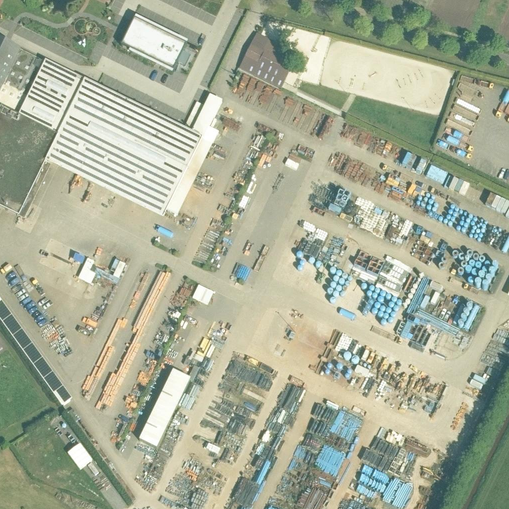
[(189,41),(135,14),(121,43),(176,69),(179,62),(184,64),(189,53),(184,51),(189,41)]
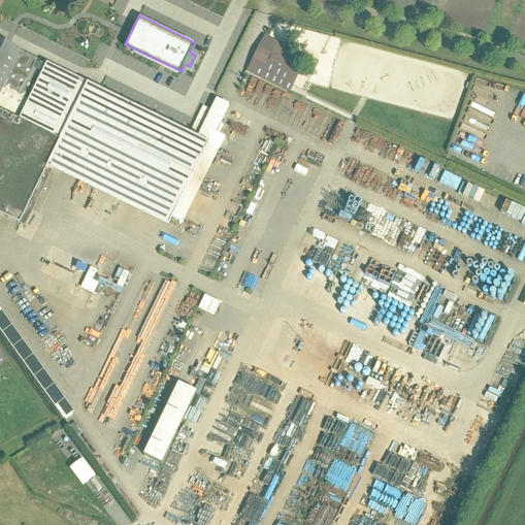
[(313,57),(268,33),(250,66),(295,90),(313,57)]
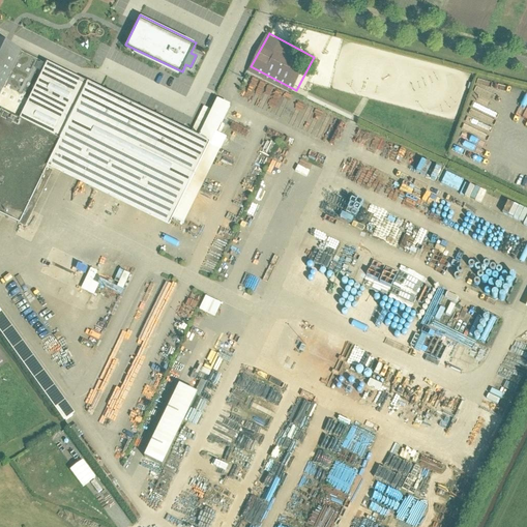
[(0,90),(21,47),(0,36),(0,90)]
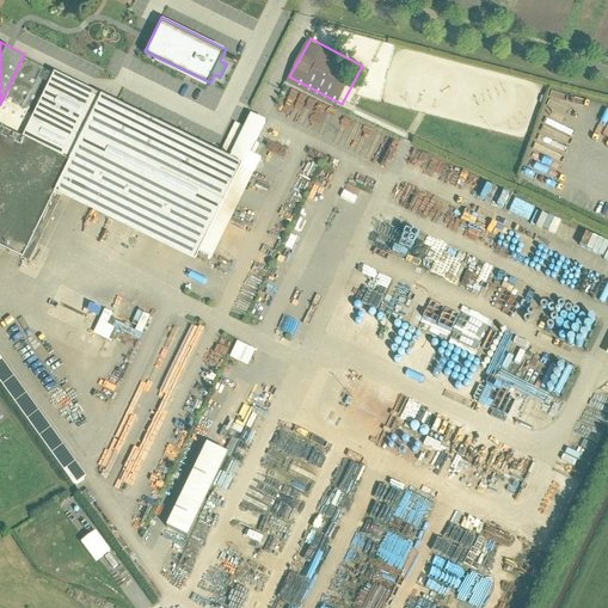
[(241,160),(24,54),(0,104),(0,121),(1,122),(72,157),(55,190),(194,257),(241,160)]
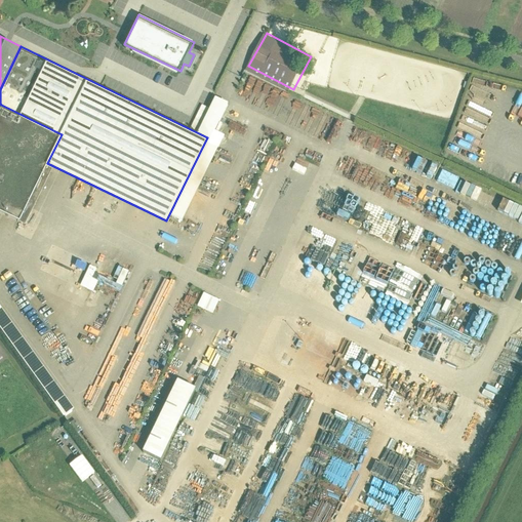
[(47,163),(62,134),(1,105),(0,107),(0,207),(22,218),(47,163)]
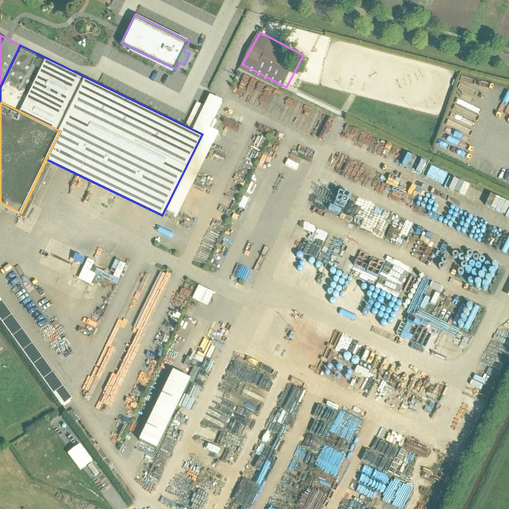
[(463,196),(488,207),(493,197),(468,185),(463,196)]
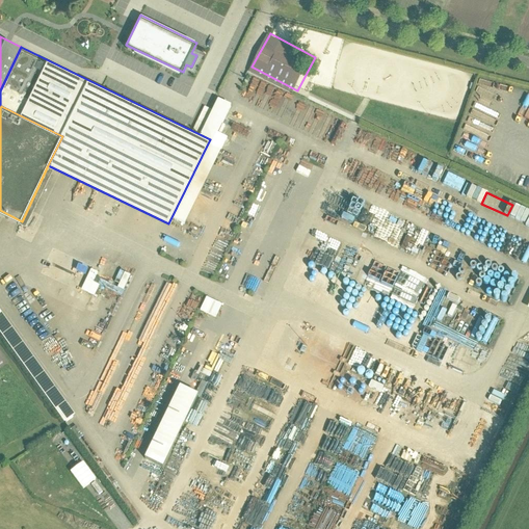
[(97,281),(100,270),(89,266),(82,289),(96,293),(100,282),(97,281)]
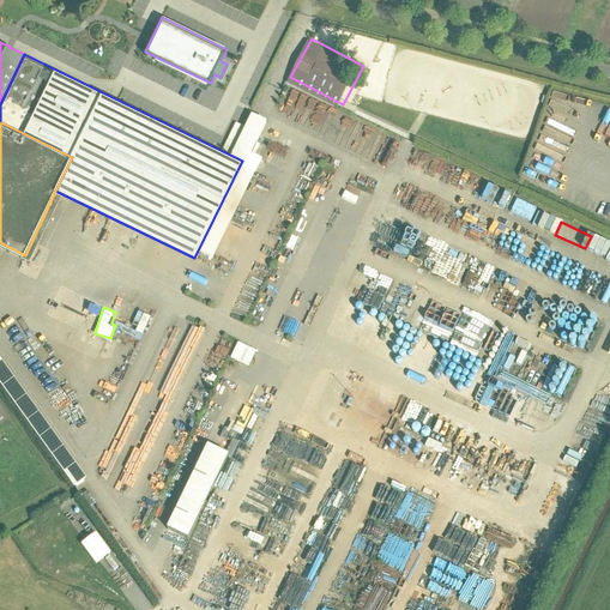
[(142,336),(149,314),(143,312),(138,328),(122,324),(121,330),(142,336)]
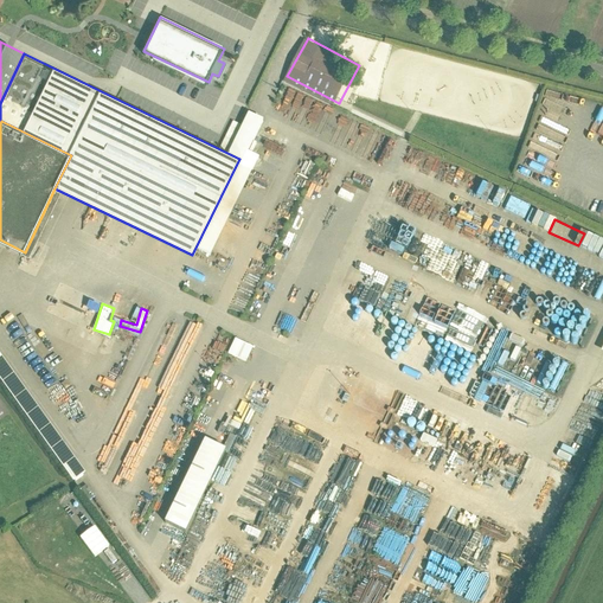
[(228,352),(247,359),(254,344),(235,335),(228,352)]
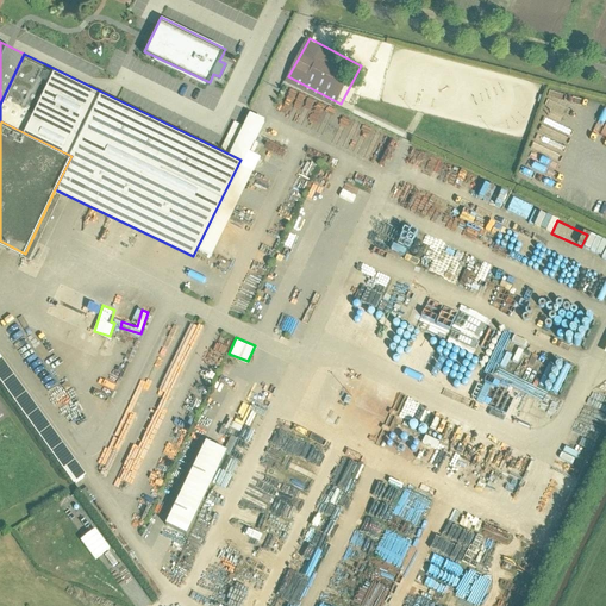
[(0,419),(10,413),(0,397),(0,419)]
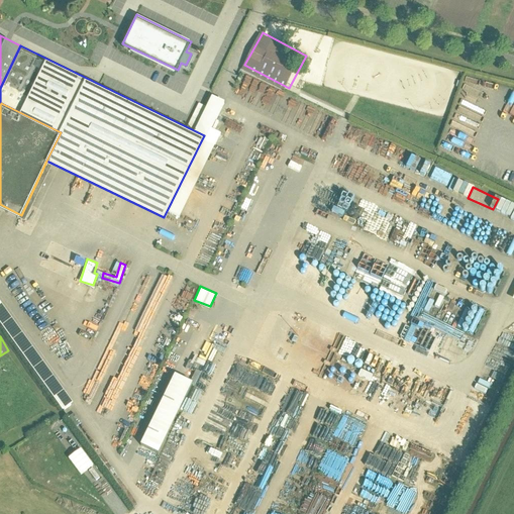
[(169,372),(136,444),(162,455),(193,382),(169,372)]
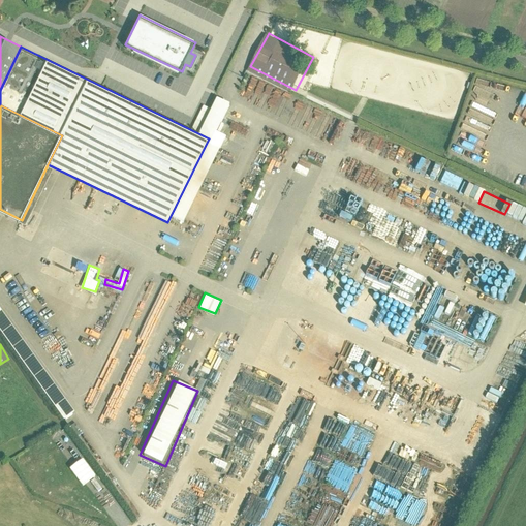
[(141,439),(145,441),(154,418),(150,415),(141,439)]
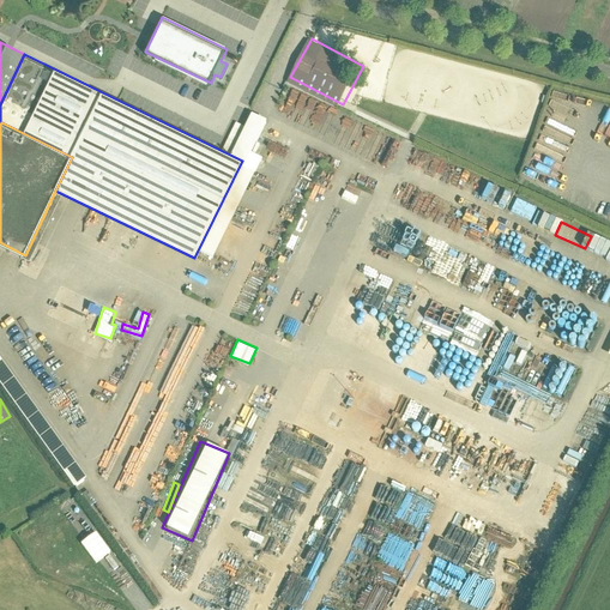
[(78,542),(94,562),(109,550),(94,530),(78,542)]
